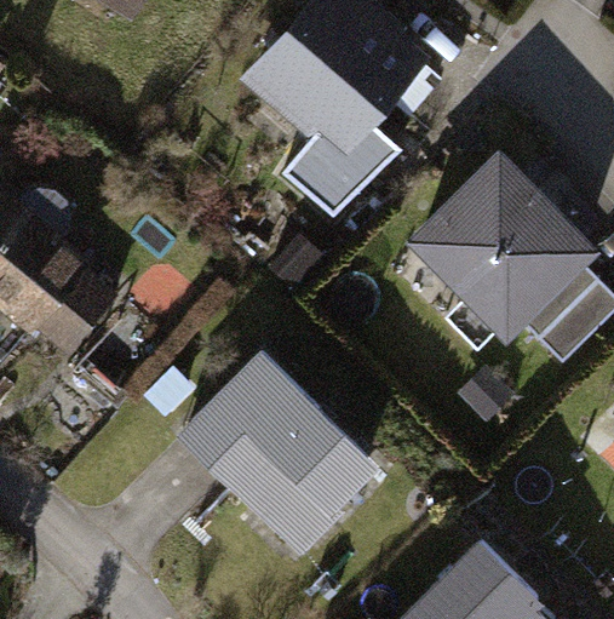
[(348,0),(313,0),(254,70),(343,143),(415,56),(348,0)]
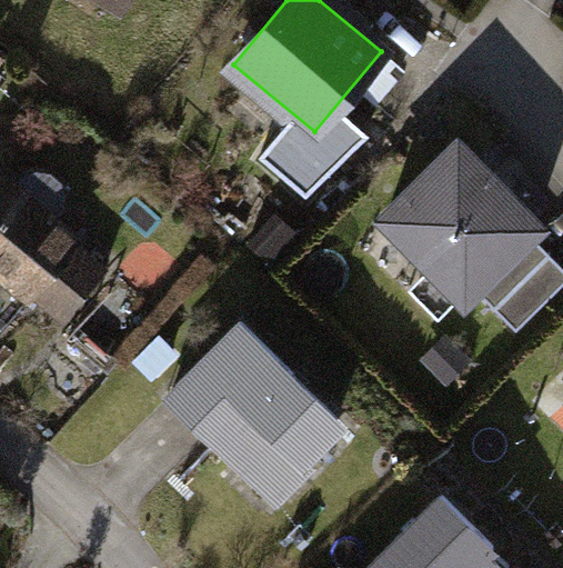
[(456,146),(385,216),(431,262),(424,268),(458,301),(471,288),(514,331),(562,282),(562,269),(525,231),(534,223),(456,146)]
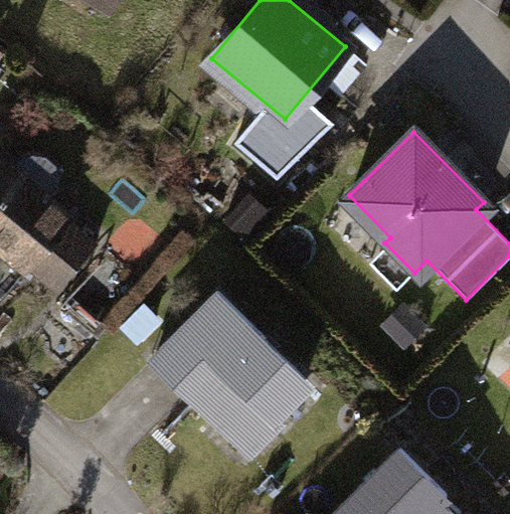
[(9,170),(0,162),(0,242),(55,290),(96,242),(46,201),(56,191),(56,175),(53,166),(43,156),(29,155),(17,160),(9,170)]
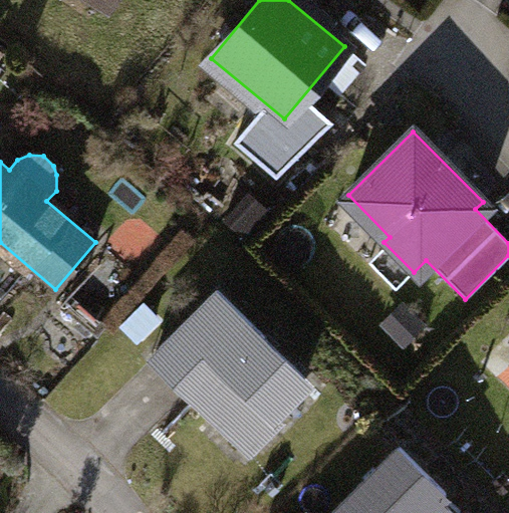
[(263,335),(216,289),(150,356),(240,445),(291,392),(301,402),(313,389),(261,337),(263,335)]
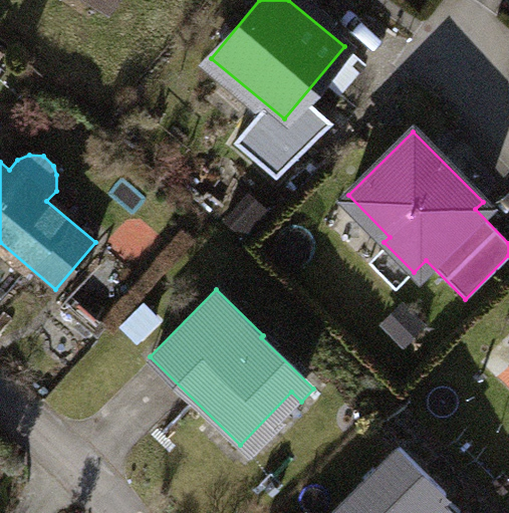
[(404,512),(366,477),(330,512),(404,512)]
